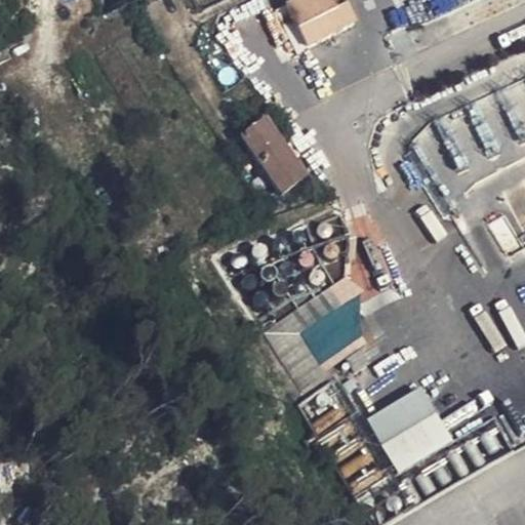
[(306,49),(354,27),(345,8),(334,13),(327,0),(304,0),(285,9),(306,49)]
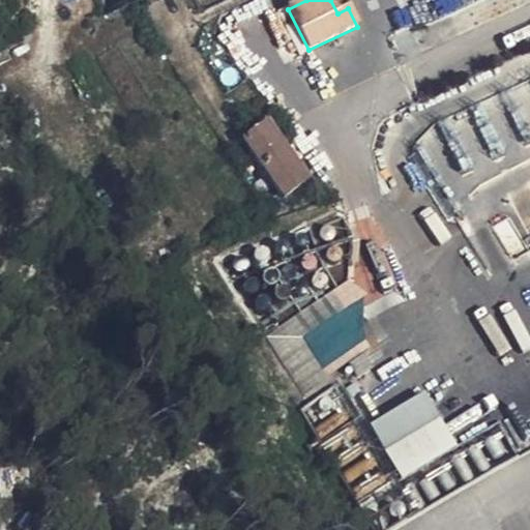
[(330,0),(337,13),(348,8),(343,0),(330,0)]
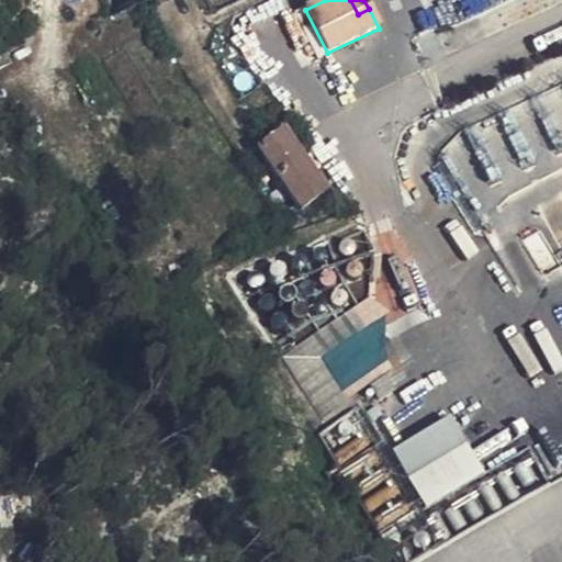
[(280,136),(261,149),(303,210),(322,198),(280,136)]
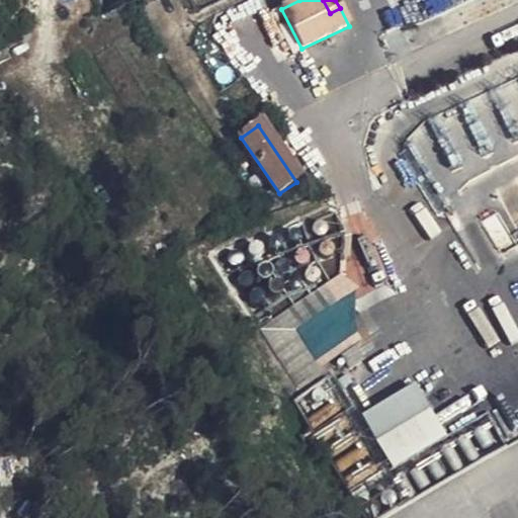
[(264,324),(392,281),(366,206),(294,231),(299,245),(264,257),(270,277),(250,284),(264,324)]
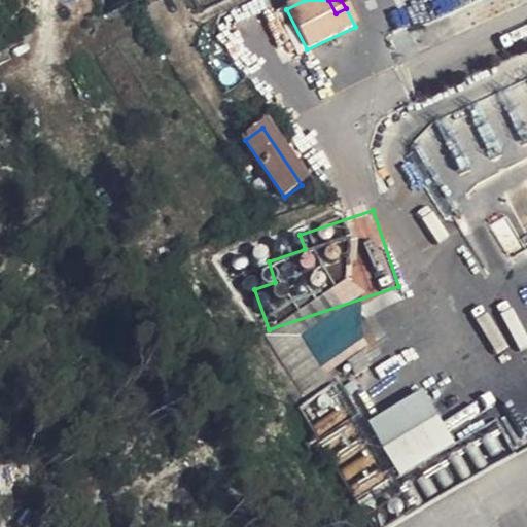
[(424,388),(369,421),(401,476),(457,442),(424,388)]
